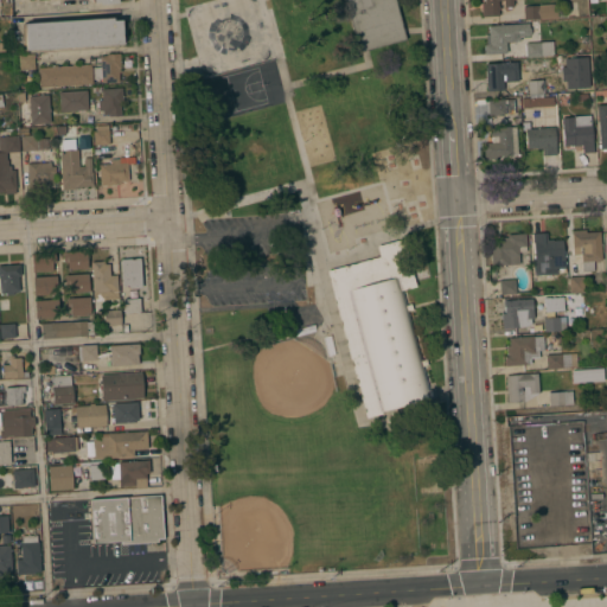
[(344,0),(394,0),(406,39),(364,51),(358,52),(344,0)]
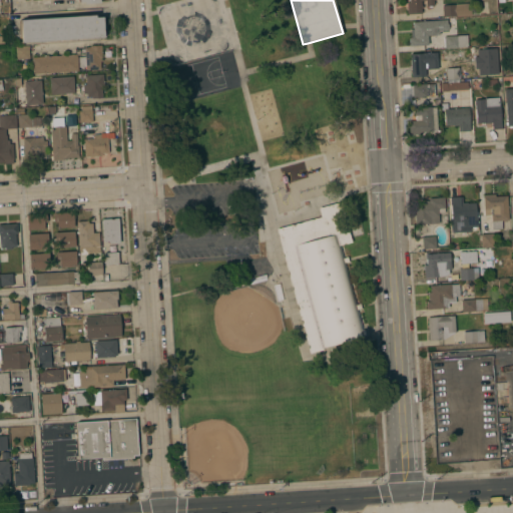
[(433,0),(434,5),(432,5),(432,7),(429,7),(428,5),(426,6),(426,0),(421,0),(421,5),(422,5),(422,8),(421,8),(421,13),(407,14),(407,2),(410,2),(410,1),(409,1),(409,0),(433,0)]
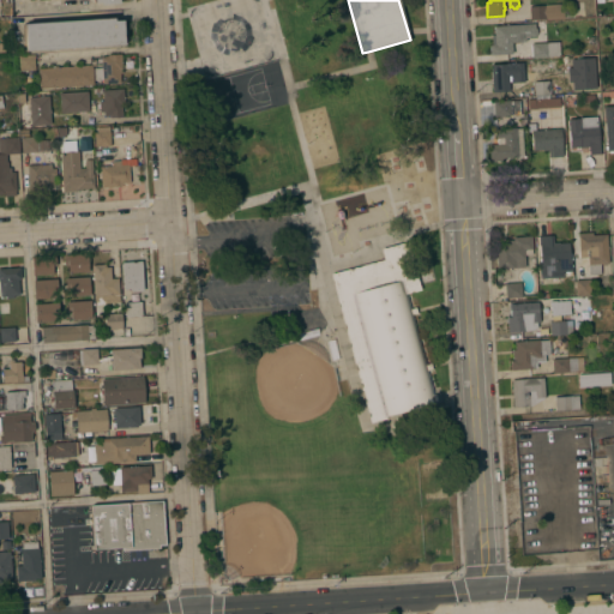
[(563,4),(564,17),(530,19),(529,6),(563,4)]
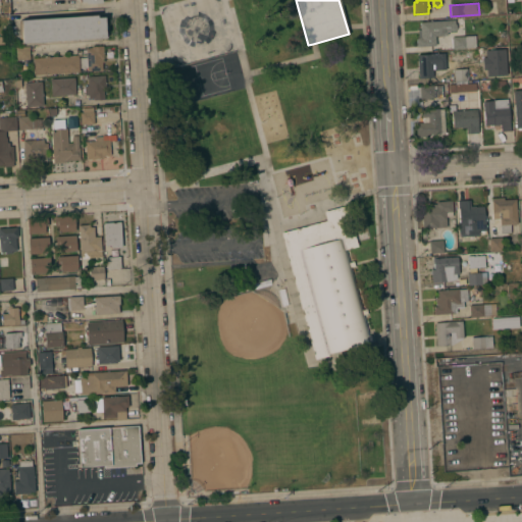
[(22,43),(21,24),(19,24),(19,20),(21,20),(21,19),(97,14),(97,17),(104,17),(105,38),(22,43)]
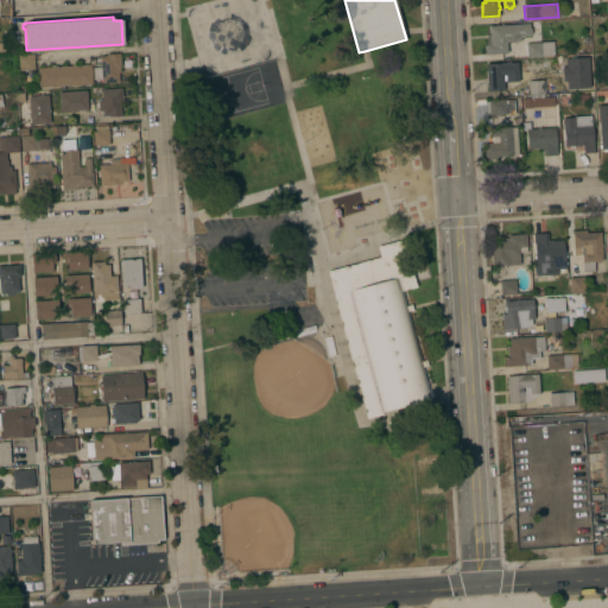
[(530,24),(530,27),(532,27),(532,33),(530,35),(530,36),(520,37),(520,40),(507,42),(507,52),(486,54),(485,44),(487,44),(487,35),(489,35),(489,25),(530,24)]
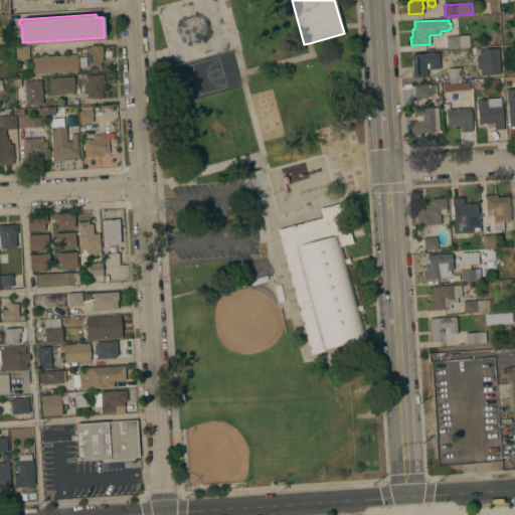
[(469,35),(470,47),(447,48),(446,36),(469,35)]
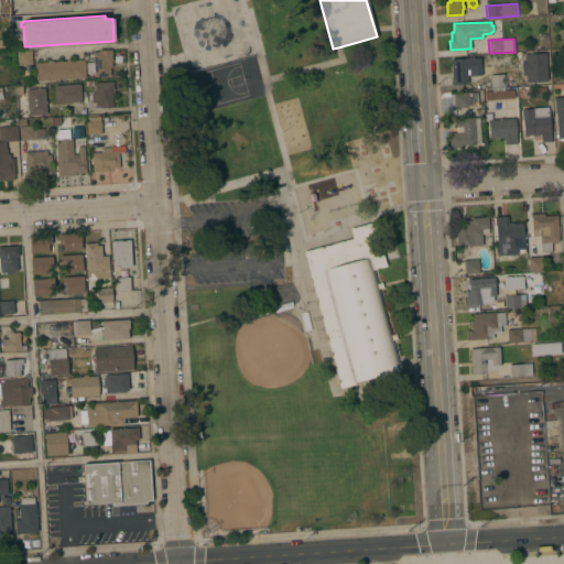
[(18,65),(17,51),(31,50),(32,64),(18,65)]
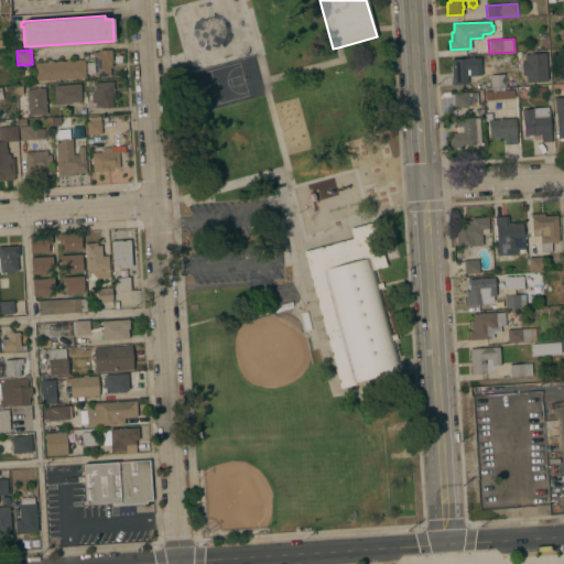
[(36,80),(35,63),(51,62),(51,61),(53,61),(53,62),(66,61),(66,60),(69,60),(69,61),(84,60),(84,54),(88,54),(88,61),(85,61),(85,63),(94,62),(93,52),(98,52),(98,51),(111,50),(112,64),(111,64),(112,67),(110,67),(110,76),(95,76),(94,73),(85,74),(86,77),(36,80)]
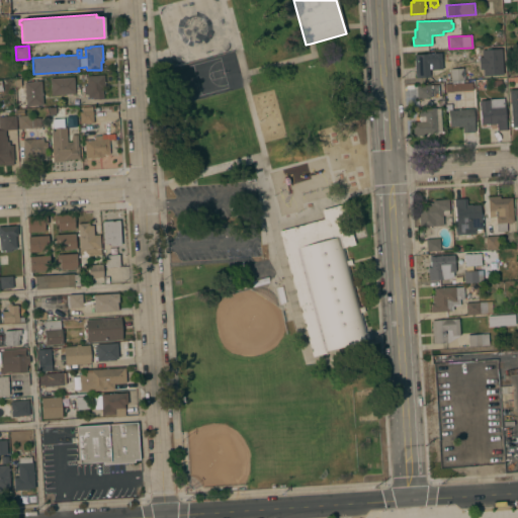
[(441,53),(442,69),(435,70),(435,71),(429,71),(430,76),(416,77),(414,55),(441,53)]
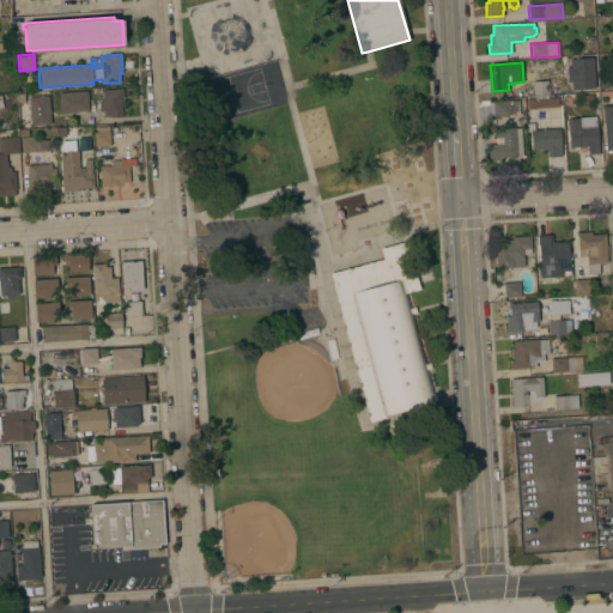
[(571,79),(572,92),(533,95),(533,82),(571,79)]
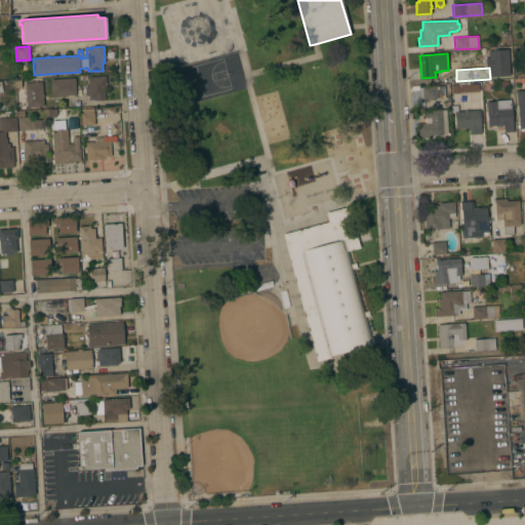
[(106,75),(107,89),(105,90),(105,99),(94,101),(94,98),(89,98),(89,95),(85,95),(85,86),(88,86),(88,77),(106,75)]
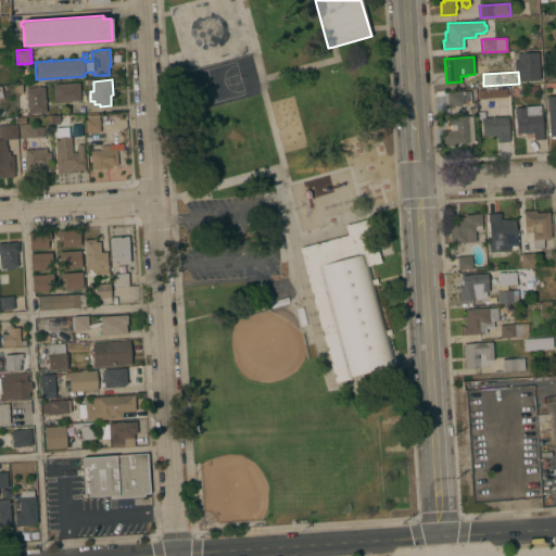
[(79,83),(80,100),(68,101),(68,102),(65,102),(65,101),(55,102),(54,84),(79,83)]
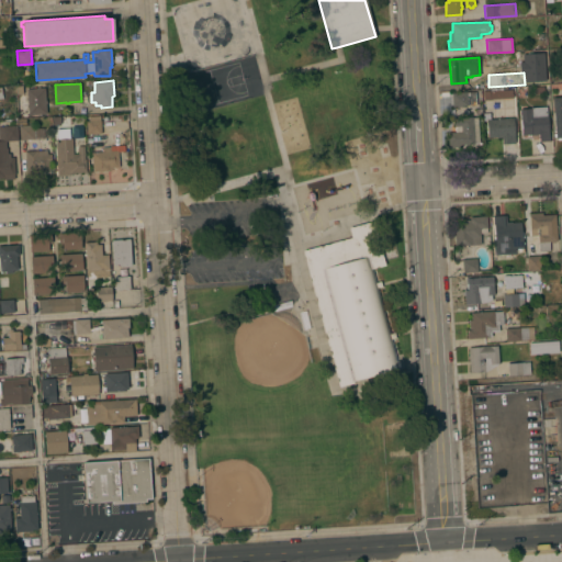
[(26,89),(45,88),(46,100),(47,103),(46,103),(46,113),(29,114),(26,89)]
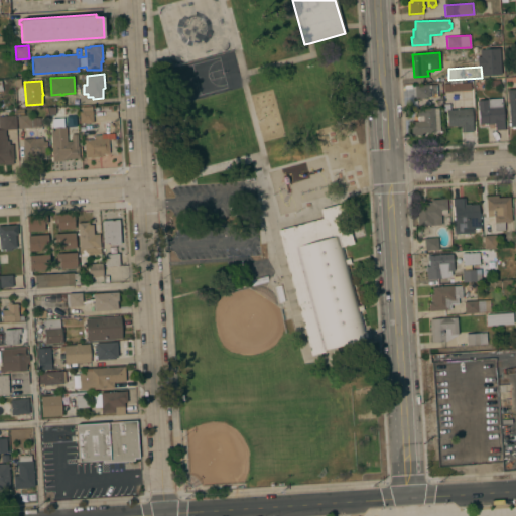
[(470,82),(471,90),(443,91),(443,84),(470,82)]
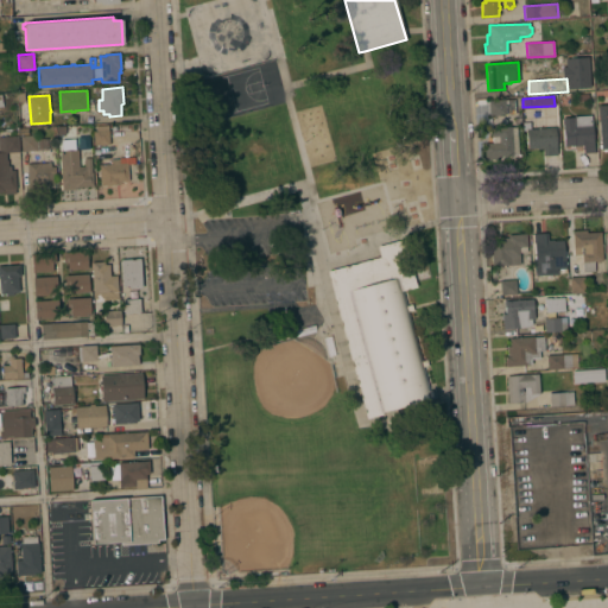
[(514,99),(515,113),(489,114),(488,100),(514,99)]
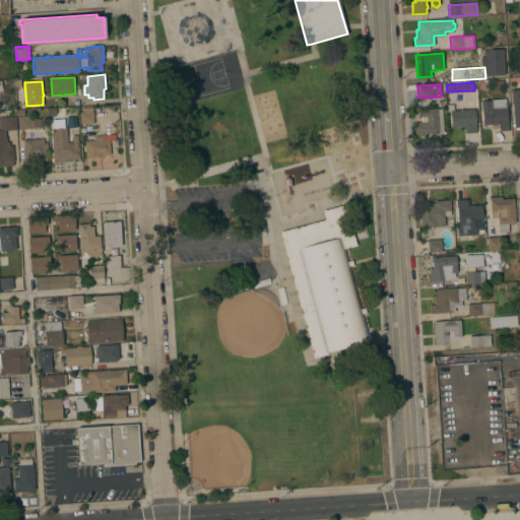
[(519,127),(519,129),(515,129),(515,127),(514,128),(514,126),(513,126),(513,124),(514,124),(513,104),(512,104),(511,89),(519,89),(519,127)]
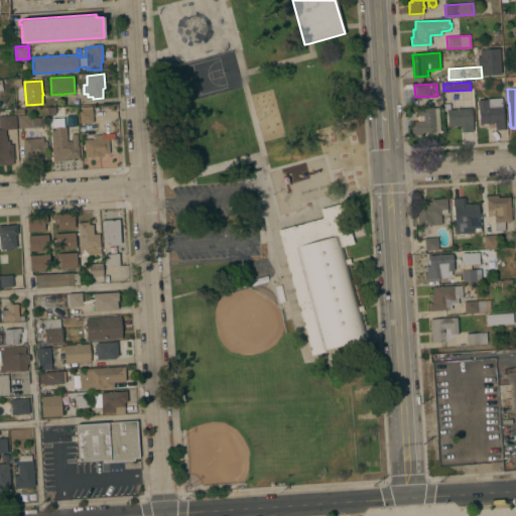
[(504,129),(495,130),(495,123),(479,124),(477,100),(502,98),(504,129)]
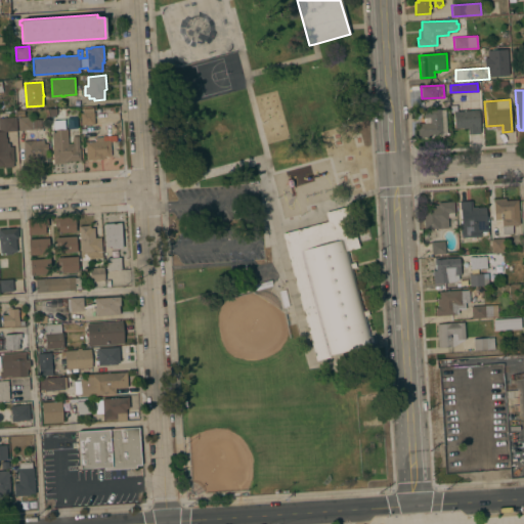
[(82,113),(83,113),(83,108),(93,107),(93,112),(94,112),(94,125),(83,125),(82,113)]
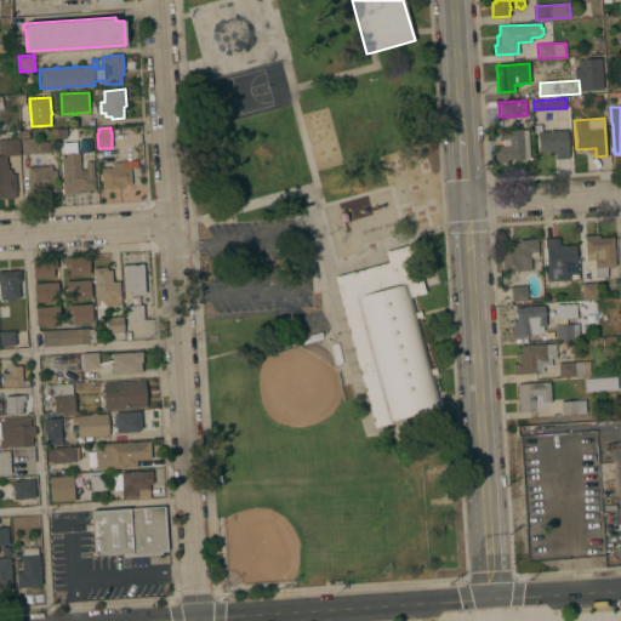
[(529,158),(510,159),(510,163),(496,163),(496,160),(495,160),(494,147),(500,146),(500,138),(502,138),(501,131),(528,130),(529,158)]
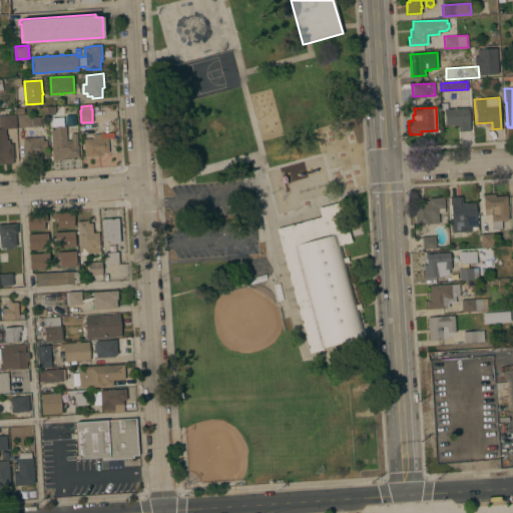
[(469,107),(470,130),(458,131),(458,124),(445,125),(444,109),(469,107)]
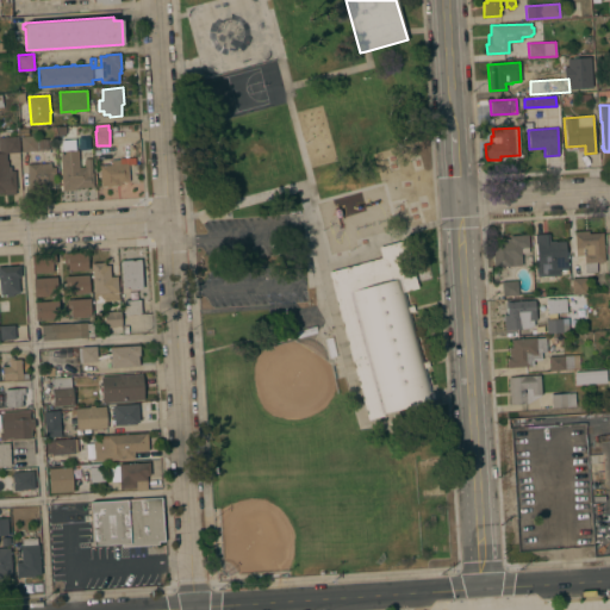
[(20,136),(36,135),(36,139),(48,138),(48,150),(22,151),(20,136)]
